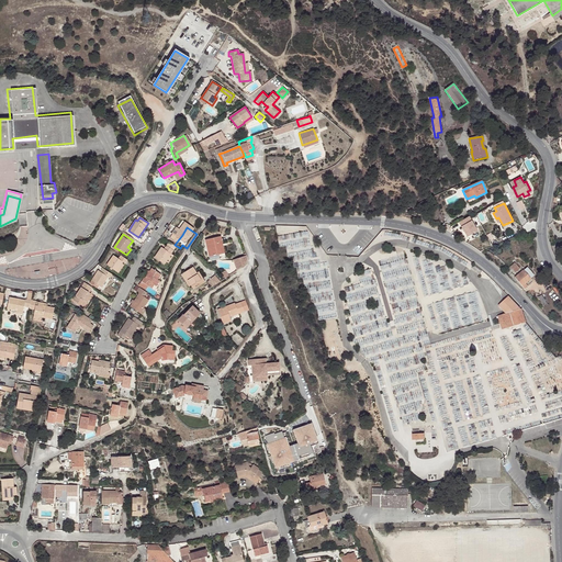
[(223,245),(220,235),(206,238),(211,255),(223,253),(221,245),(223,245)]
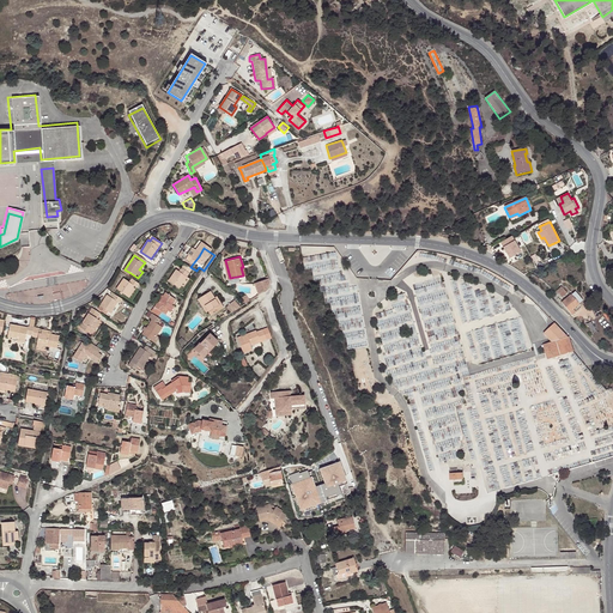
[(186,293),(192,285),(189,283),(194,275),(189,271),(183,279),(180,275),(171,287),(182,295),(184,292),(186,293)]
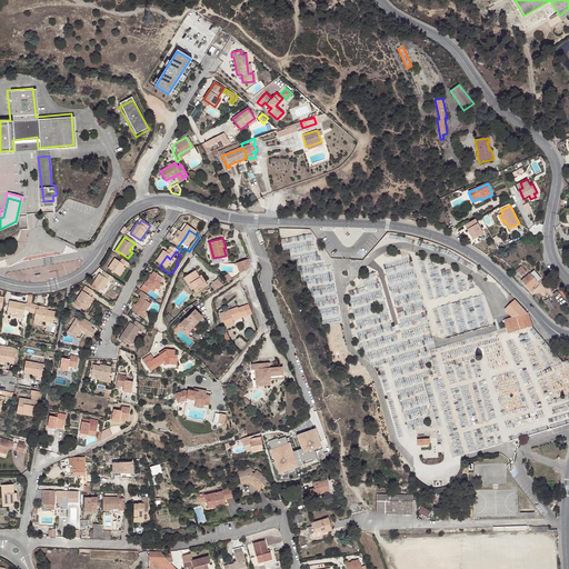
[(122,268),(123,266),(127,268),(129,265),(121,259),(119,262),(115,259),(107,269),(117,276),(122,268)]
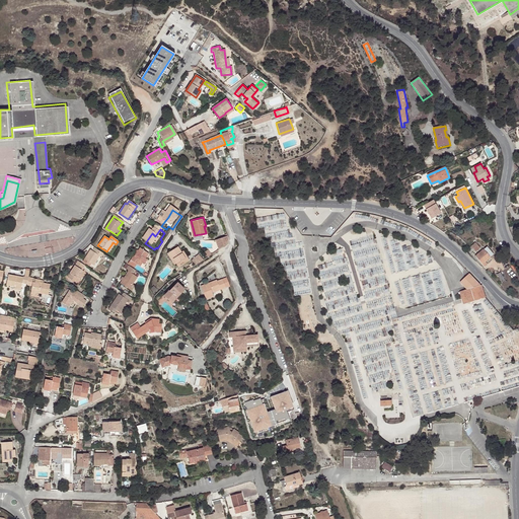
[(226,237),(214,241),(217,250),(225,245),(227,240),(226,237)]
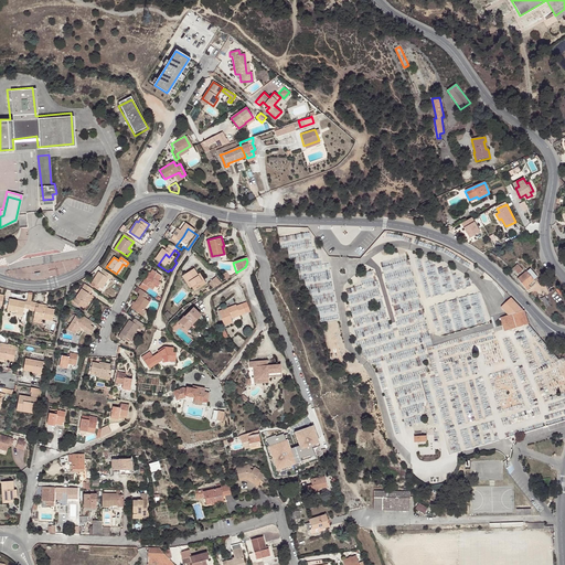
[(523,269),(518,264),(513,268),(518,274),(523,269)]
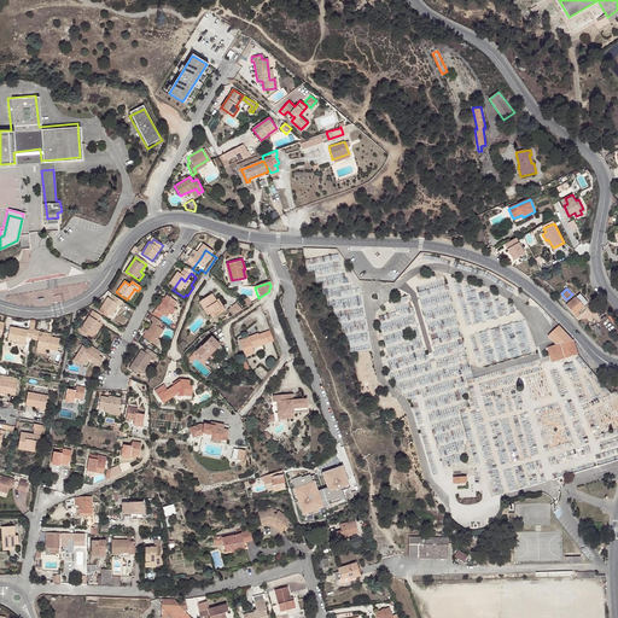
[(222,307),(217,299),(214,292),(203,298),(211,313),(214,318),(227,310),(223,305),(222,307)]
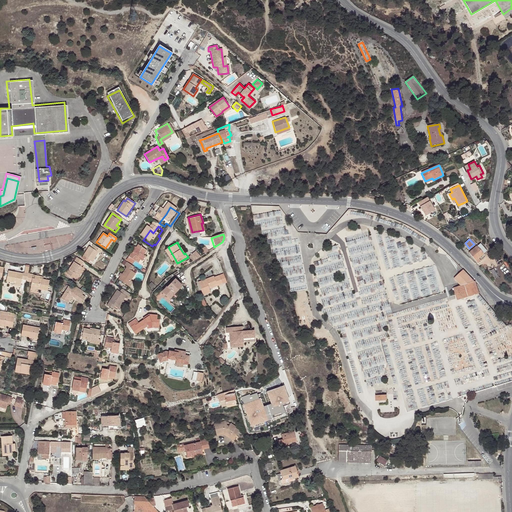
[(486,251),(480,243),(477,246),(483,253),(486,251)]
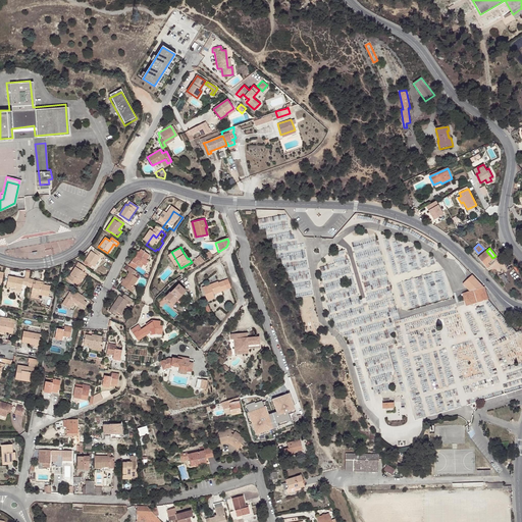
[(102,259),(105,255),(96,249),(93,253),(91,251),(84,263),(91,268),(92,266),(94,267),(101,258),(102,259)]
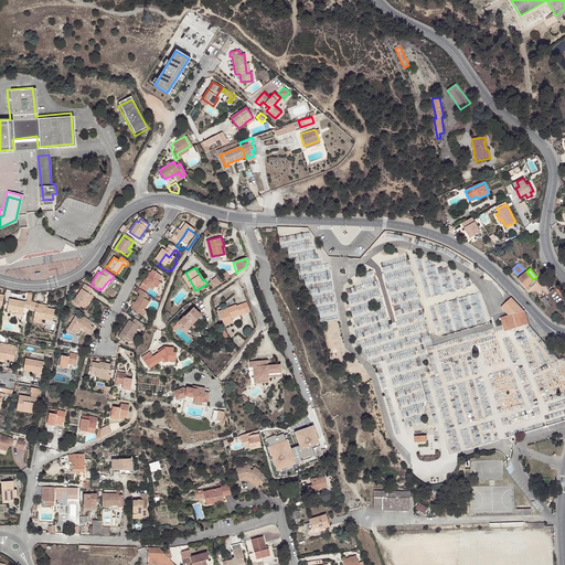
[(529,284),(533,279),(526,272),(518,279),(528,290),(531,287),(529,284)]
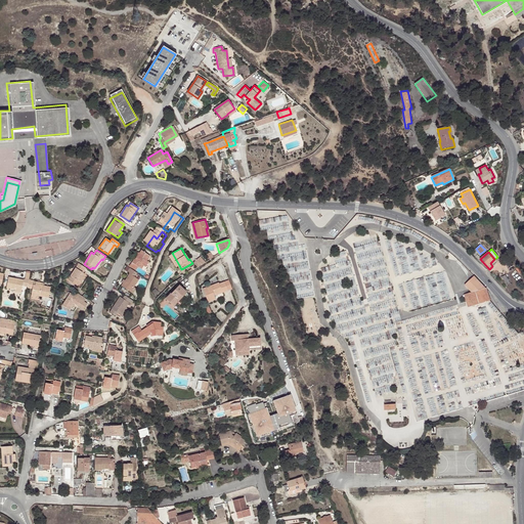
[(179,265),(172,253),(169,255),(176,267),(179,265)]
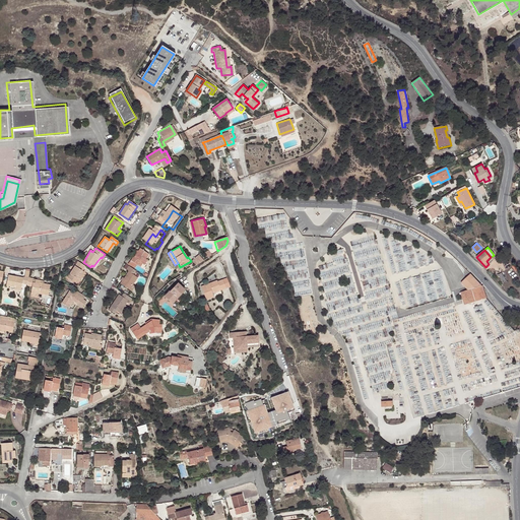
[(148,264),(151,260),(143,254),(137,263),(136,262),(131,270),(137,274),(140,270),(142,266),(145,269),(147,270),(150,266),(148,264)]
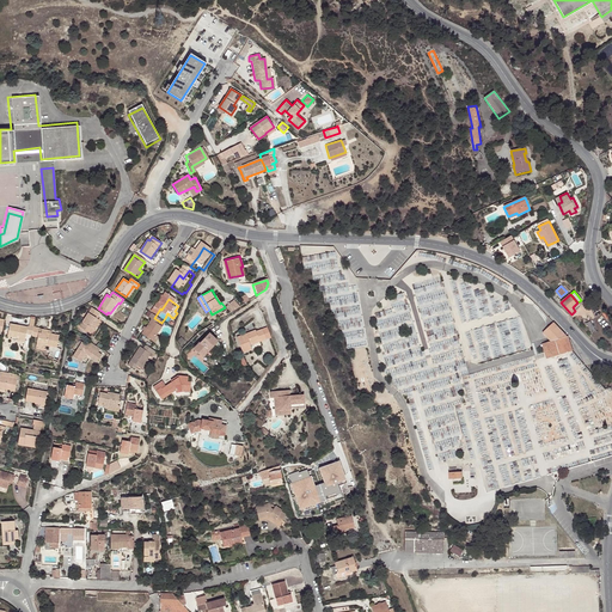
[(240,306),(236,299),(227,306),(231,312),(240,306)]
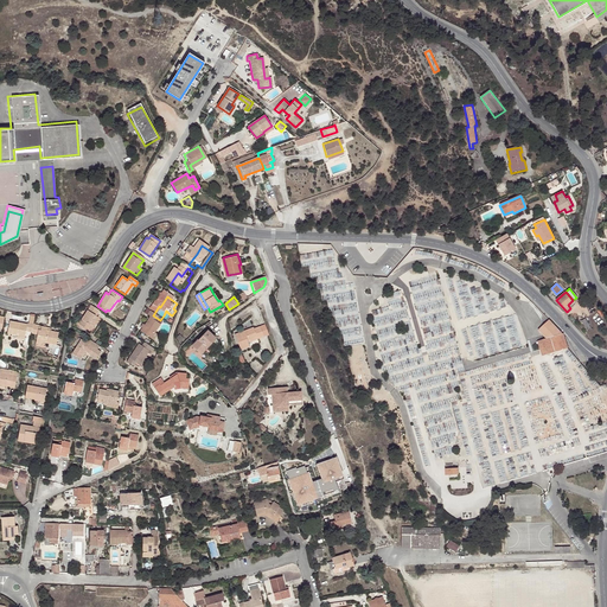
[(89,331),(98,318),(96,315),(100,311),(95,307),(91,306),(78,324),(89,331)]
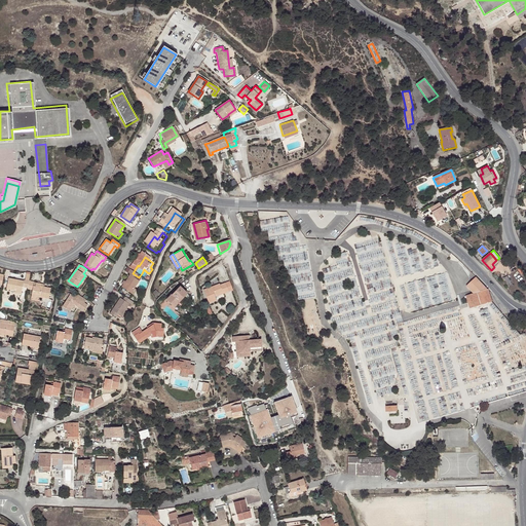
[(138,294),(143,287),(138,284),(141,279),(133,274),(130,278),(133,280),(124,292),(136,300),(139,295),(138,294)]
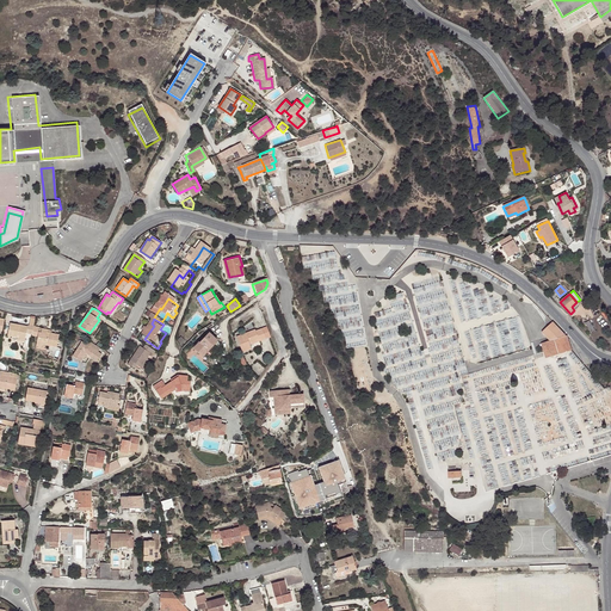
[(542,329),(550,340),(565,335),(554,320),(553,322),(542,329)]
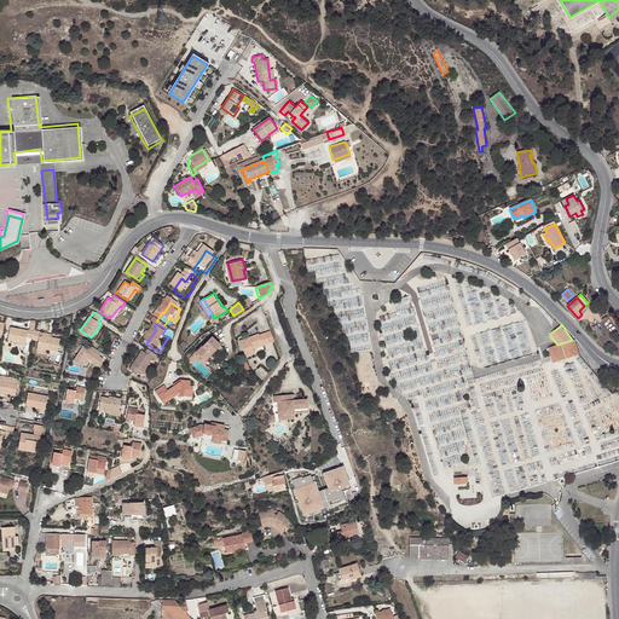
[(34,340),(35,329),(29,328),(28,333),(12,329),(9,341),(16,343),(17,342),(25,343),(27,339),(34,340)]
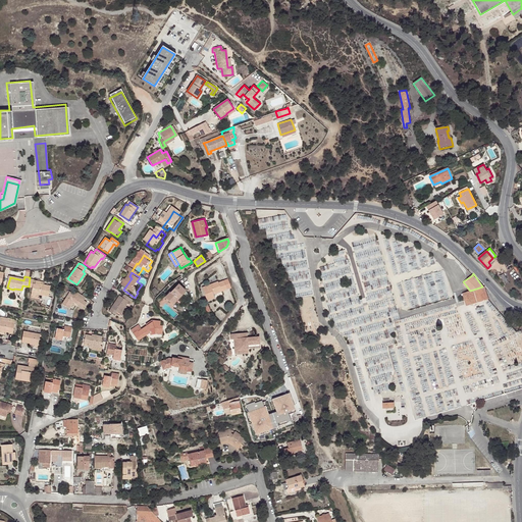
[(29,286),(28,288),(33,289),(32,293),(37,294),(37,296),(47,298),(50,285),(43,283),(43,281),(33,279),(33,278),(30,277),(29,286)]
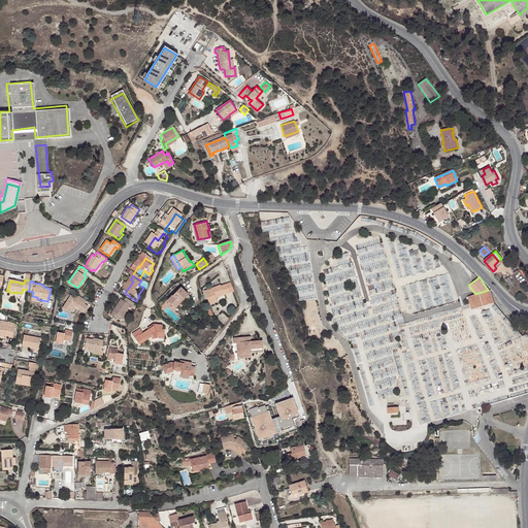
[(221,286),(221,284),(204,291),(209,303),(209,304),(218,300),(217,297),(216,296),(224,293),(224,294),(230,292),(226,284),(221,286)]
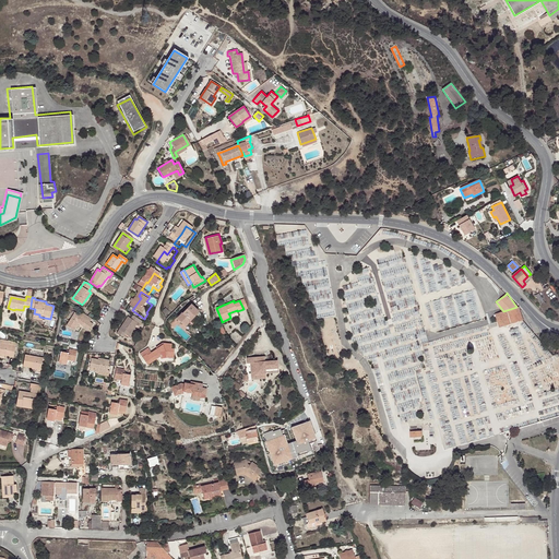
[(199,312),(191,305),(177,319),(185,326),(199,312)]
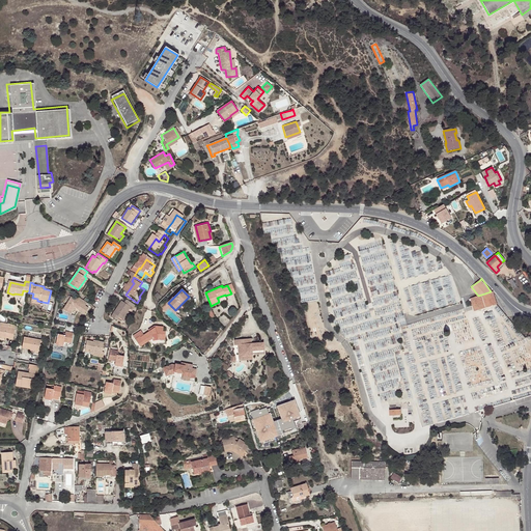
[(496,304),(492,291),(491,291),(478,296),(471,298),(475,311),(496,304)]
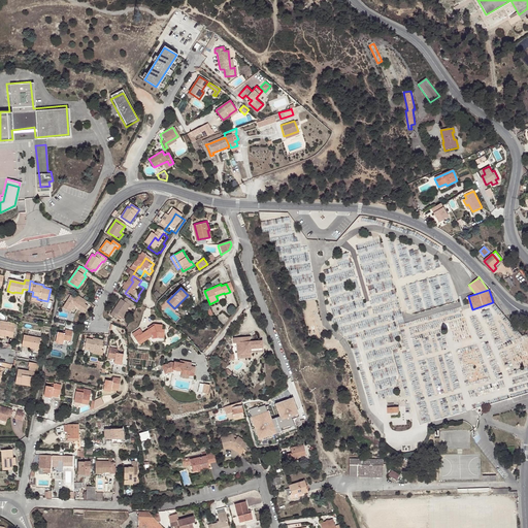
[(85,304),(87,301),(77,295),(75,298),(70,295),(62,308),(70,312),(74,306),(84,312),(88,306),(85,304)]
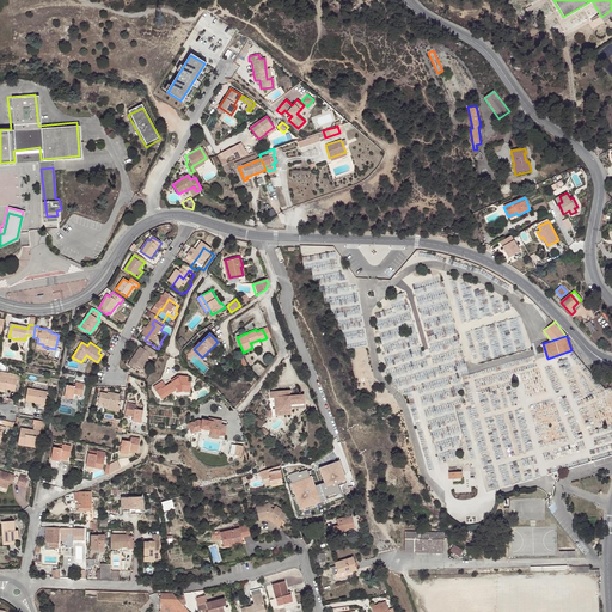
[(141,372),(151,357),(154,360),(157,362),(159,357),(148,352),(146,355),(144,353),(130,371),(139,375),(141,372)]
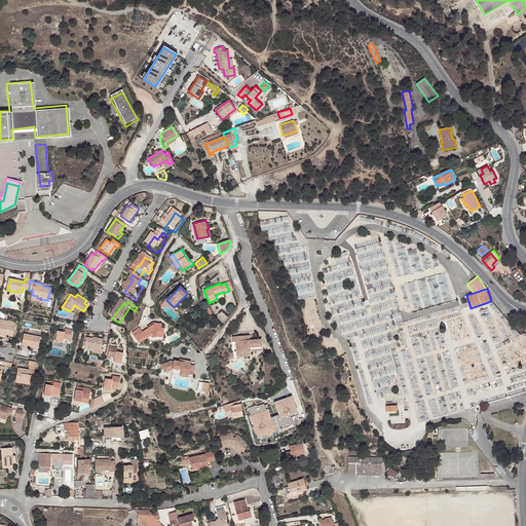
[(124,322),(133,309),(129,307),(121,320),(124,322)]
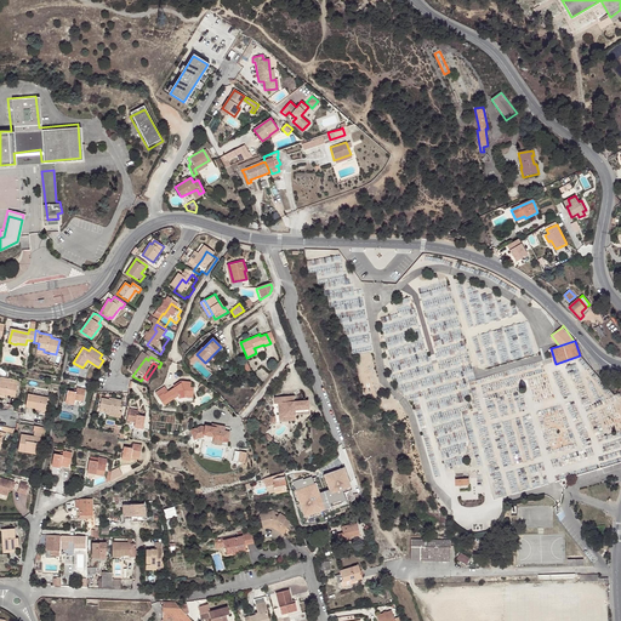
[(18,385),(1,381),(0,383),(0,397),(6,399),(6,396),(16,398),(18,385)]
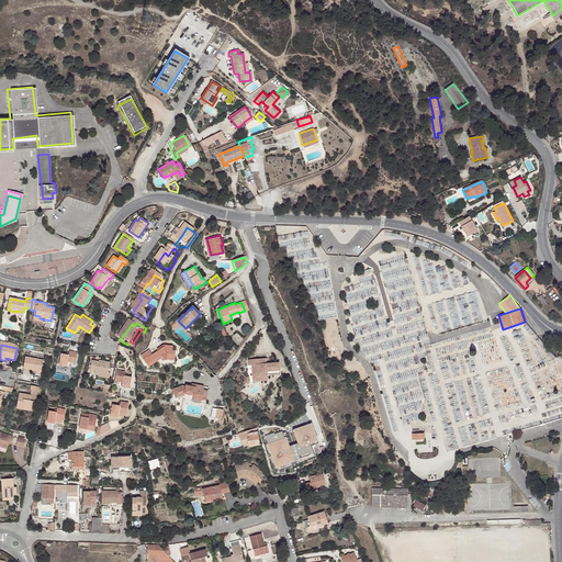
[(175,353),(175,348),(165,348),(159,352),(159,353),(154,357),(150,352),(143,358),(150,370),(164,361),(164,363),(169,362),(169,360),(177,361),(177,353),(175,353)]
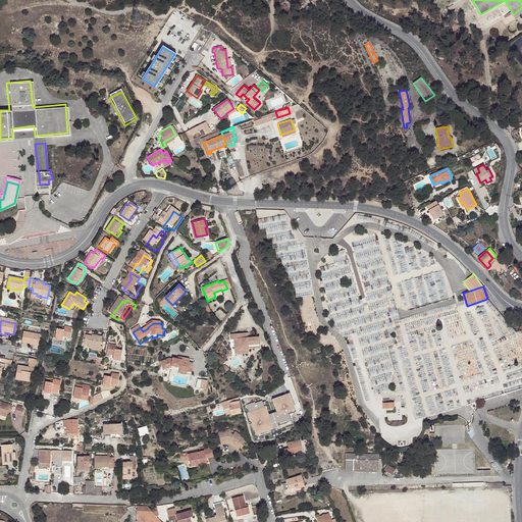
[(69,338),(71,327),(64,326),(64,327),(63,330),(61,329),(56,328),(54,340),(62,341),(62,336),(69,338)]
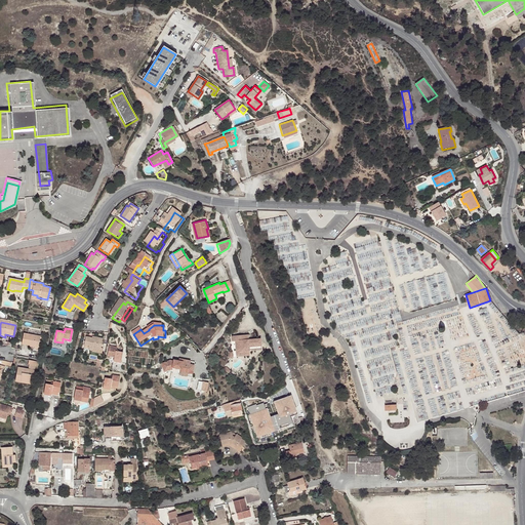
[(42,335),(25,332),(22,346),(30,347),(29,349),(34,350),(34,351),(38,352),(42,335)]
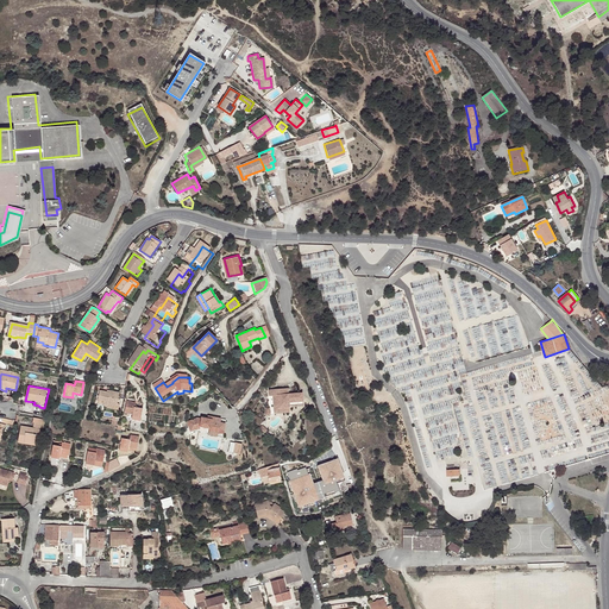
[(288,387),(268,388),(269,394),(272,394),(277,394),(278,406),(289,406),(302,405),(302,391),(288,393),(288,387)]
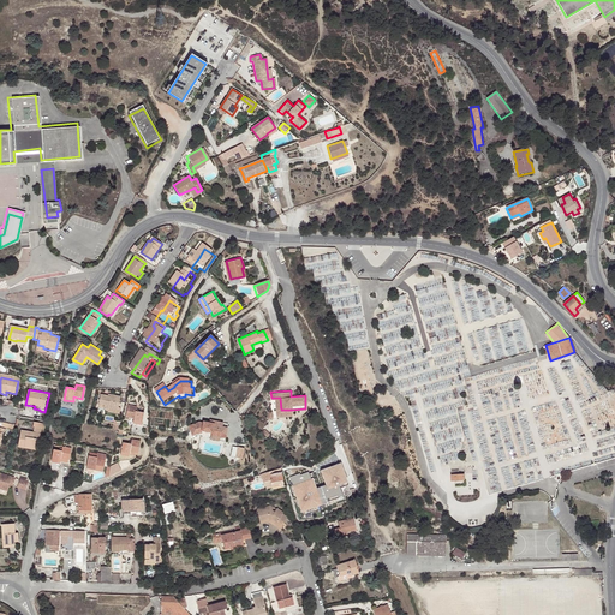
[(281,410),(280,398),(275,398),(276,416),(292,415),(292,410),(281,410)]
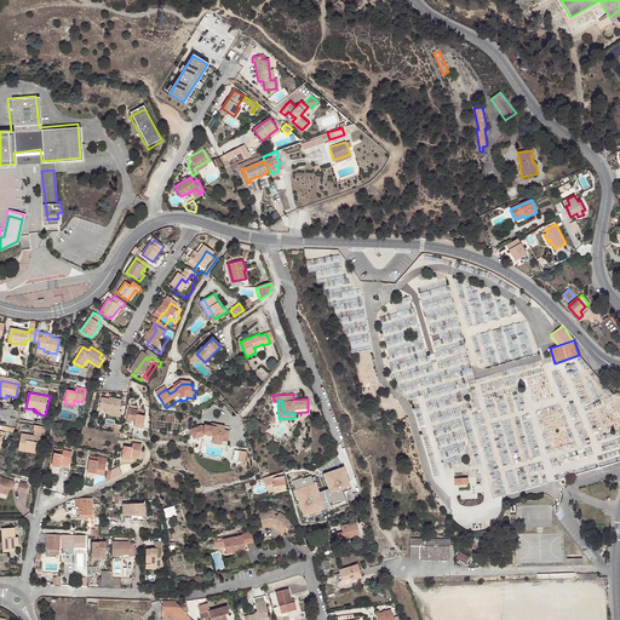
[(122,418),(125,406),(115,405),(115,406),(113,406),(104,403),(103,414),(108,415),(108,419),(113,420),(112,422),(124,424),(125,418),(122,418)]
